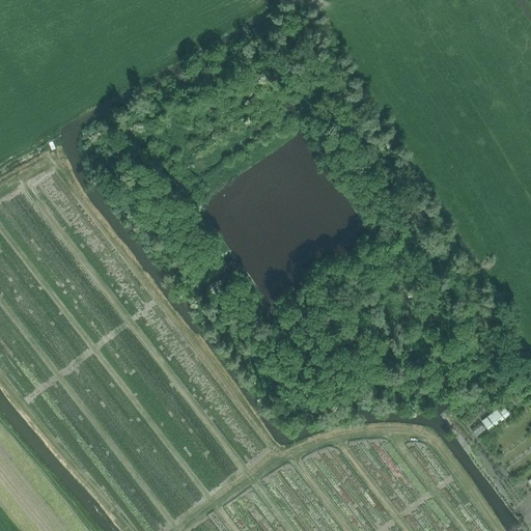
[(465,335),(453,344),(458,351),(470,341),(465,335)]
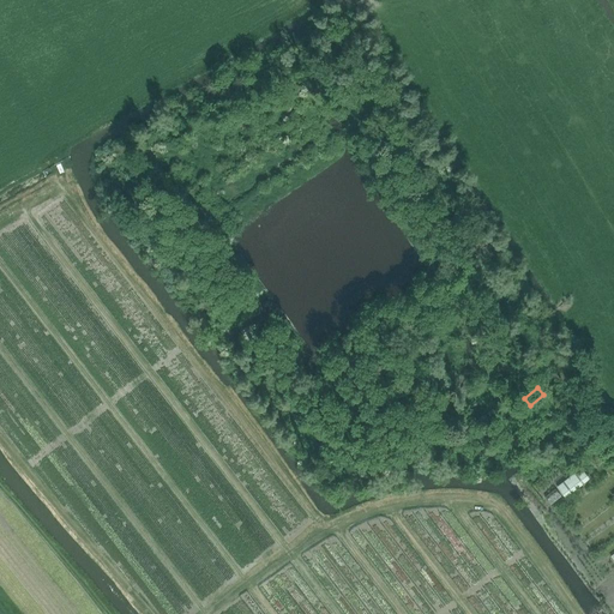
[(545,395),(531,405),(535,409),(547,398),(545,395)]
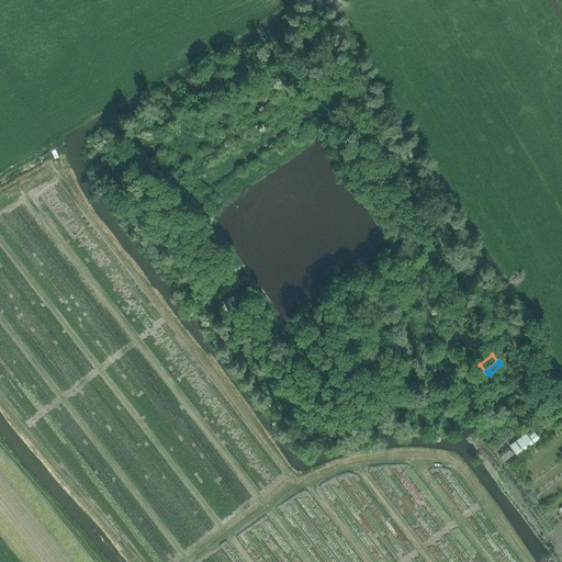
[(492,379),(498,385),(510,374),(505,368),(492,379)]
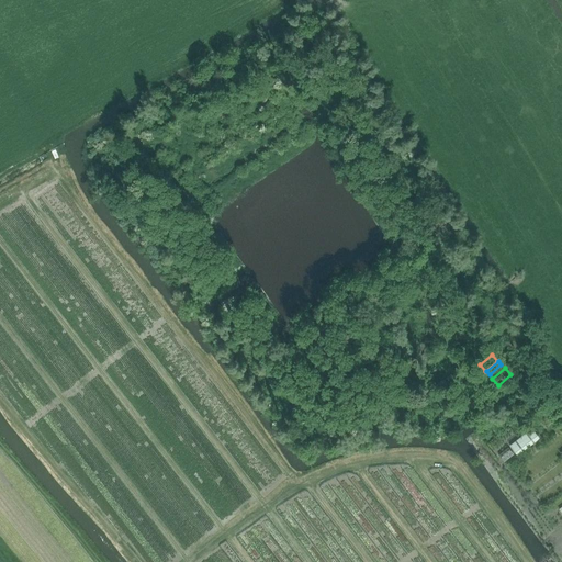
[(474,372),(468,378),(472,384),(480,379),(474,372)]
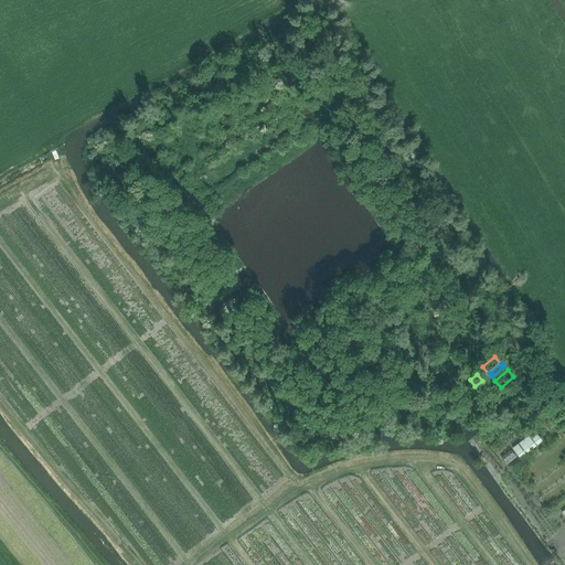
[(508,444),(507,443),(515,434),(510,428),(500,438),(499,437),(492,443),(500,450),(508,444)]
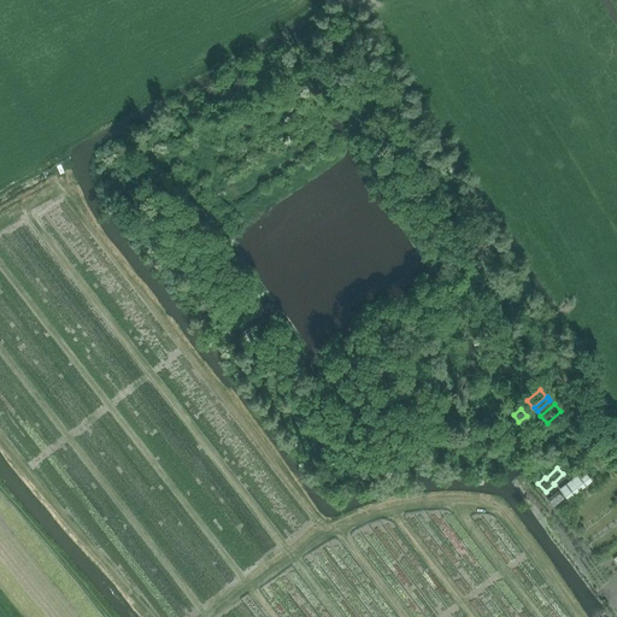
[(559,488),(568,500),(593,481),(583,470),(559,488)]
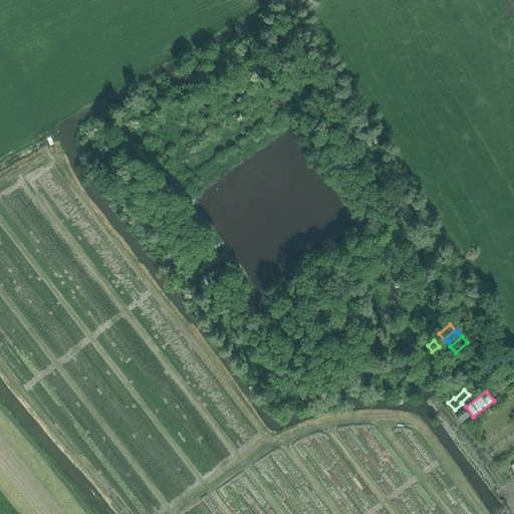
[(461,423),(470,416),(465,410),(456,417),(461,423)]
